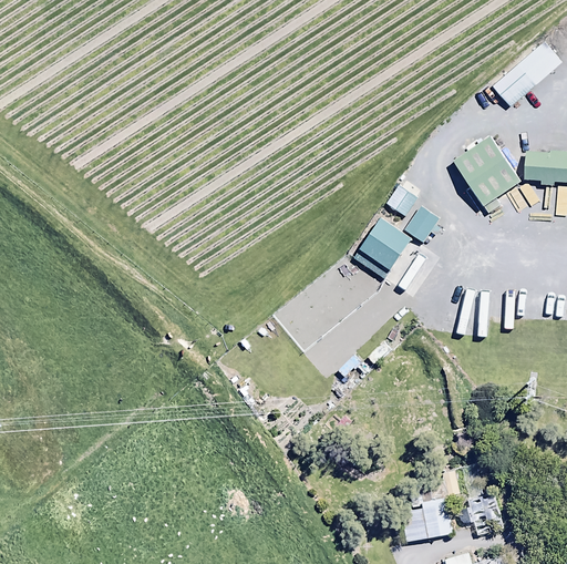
[(562,61),(544,40),(492,84),(511,105),(562,61)]
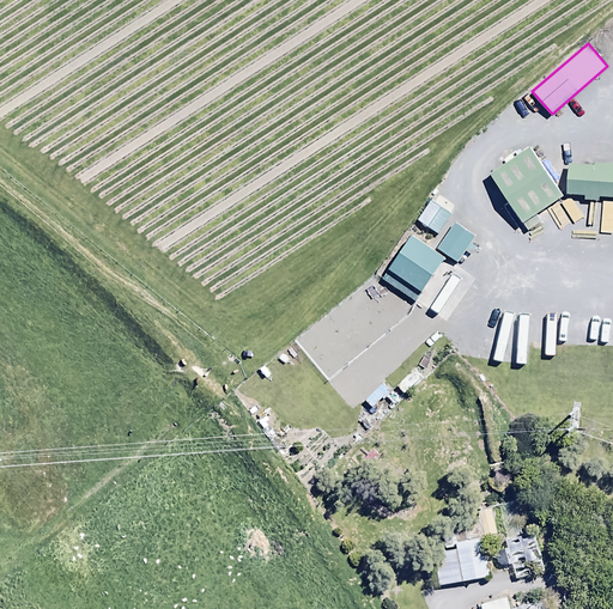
[(528,146),(489,171),(521,224),(562,198),(528,146)]
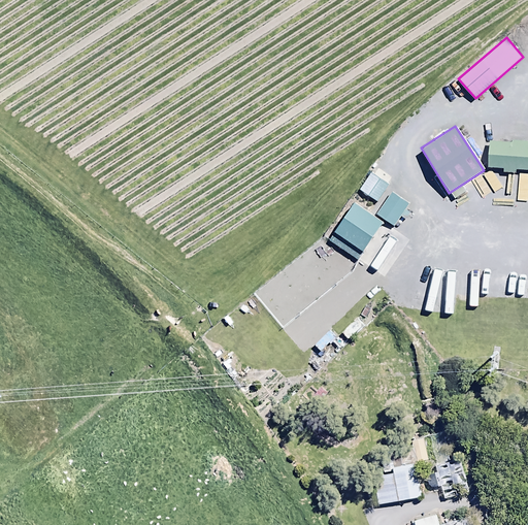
[(527,134),(526,139),(510,138),(510,137),(499,136),(499,141),(489,141),(488,167),(502,168),(502,172),(517,172),(517,169),(527,168),(527,134)]
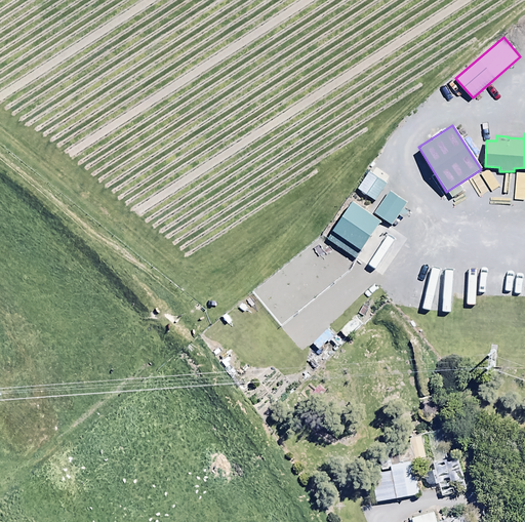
[(375,199),(385,183),(367,171),(357,189),(375,199)]
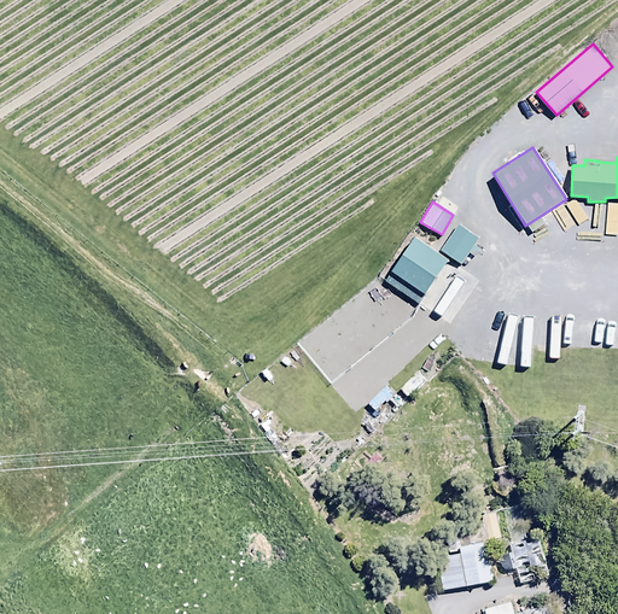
[(460,222),(439,250),(459,264),(467,252),(472,256),(479,247),(473,243),(478,237),(460,222)]
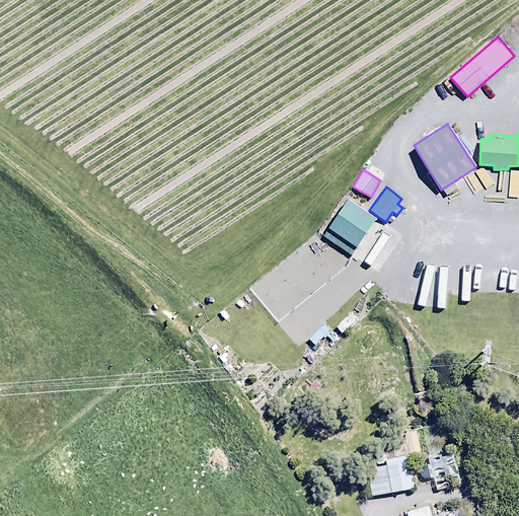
[(351,255),(378,219),(350,199),(322,235),(351,255)]
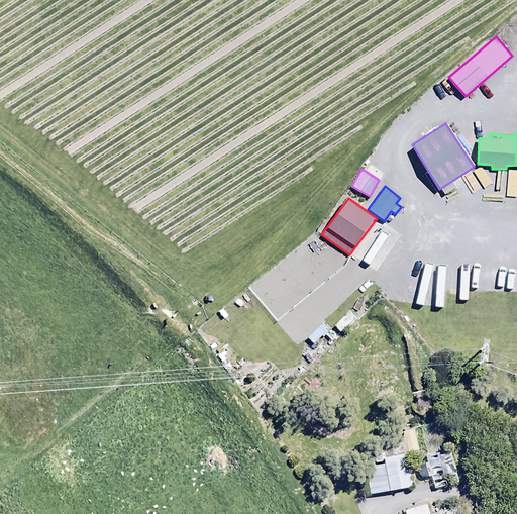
[(436,252),(404,250),(402,302),(433,304),(436,252)]
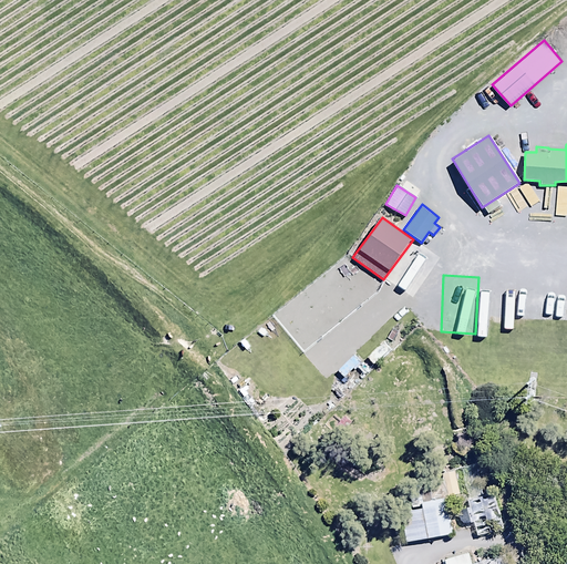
[(393,518),(397,535),(403,534),(405,543),(453,533),(446,495),(459,493),(454,470),(440,472),(442,480),(416,484),(421,508),(400,512),(401,516),(393,518)]
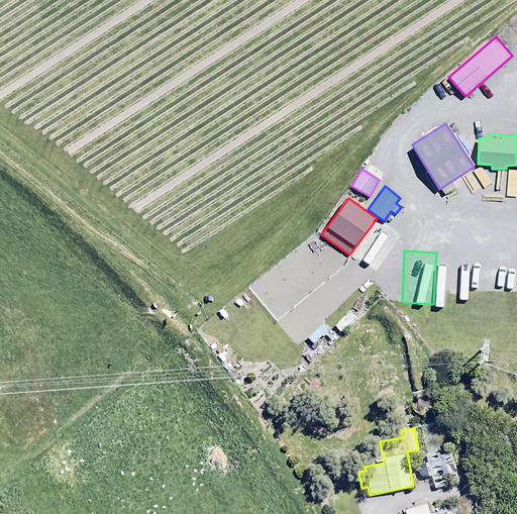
[(451,447),(426,453),(434,488),(460,481),(451,447)]
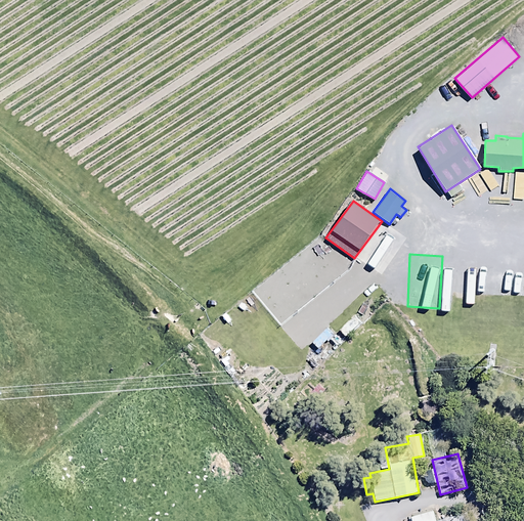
[(470,520),(467,512),(438,520),(436,520),(432,510),(407,518),(407,520),(470,520)]
